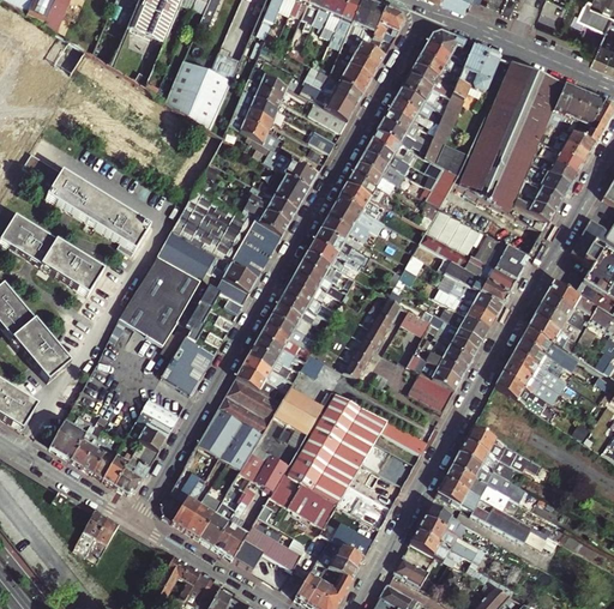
[(6,0),(44,25),(54,0),(6,0)]
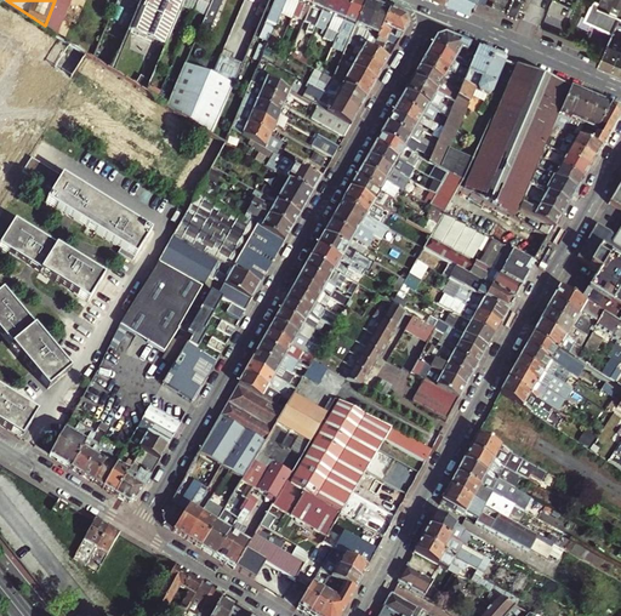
[(55,0),(45,26),(55,32),(58,34),(73,0),(55,0)]
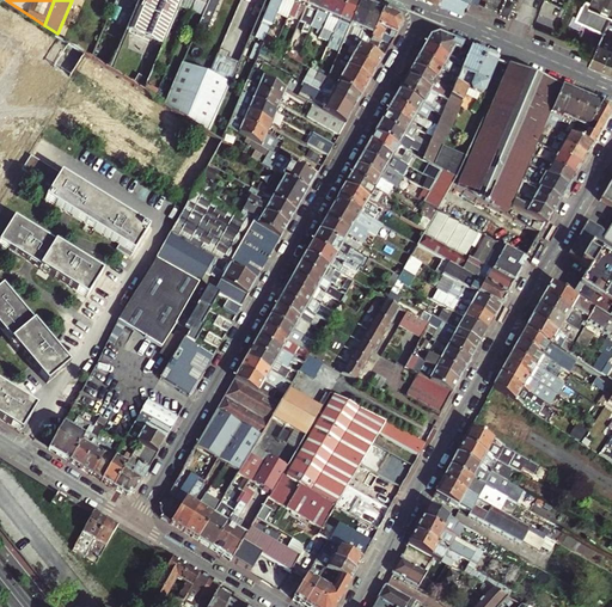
[(159,41),(161,42),(182,0),(139,0),(128,28),(134,29),(128,43),(146,53),(159,41)]
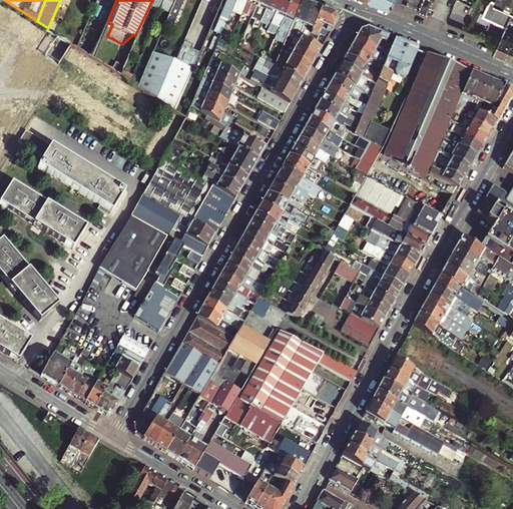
[(176,0),(175,3),(169,16),(182,22),(191,0),(176,0)]
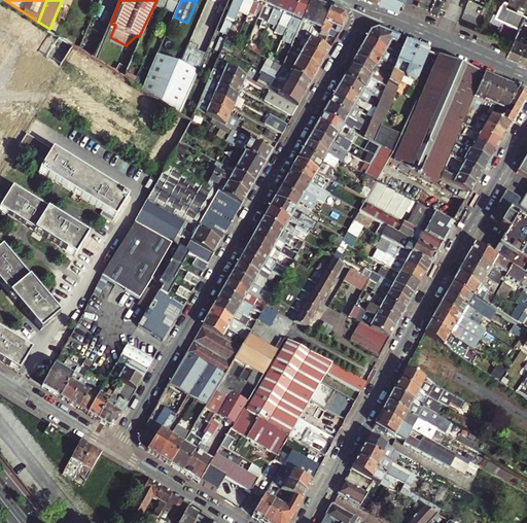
[(227,32),(242,0),(233,0),(219,29),(223,31),(227,32)]
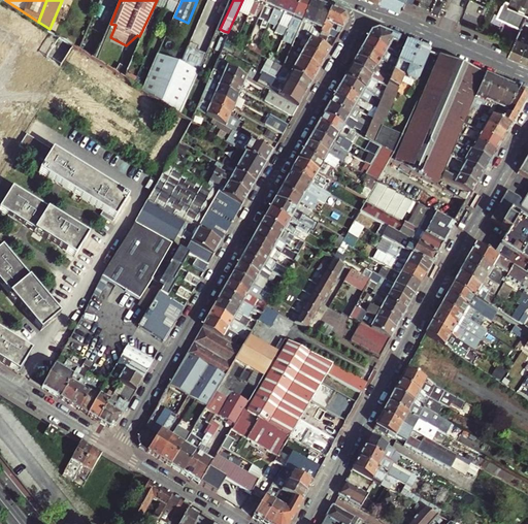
[(260,13),(264,5),(266,0),(254,0),(251,8),(260,13)]
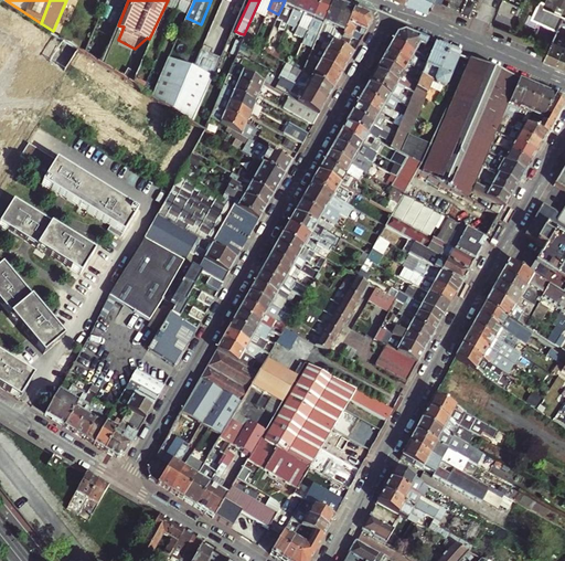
[(288,18),(289,16),(296,0),(285,0),(283,6),(287,7),(283,16),(288,18)]
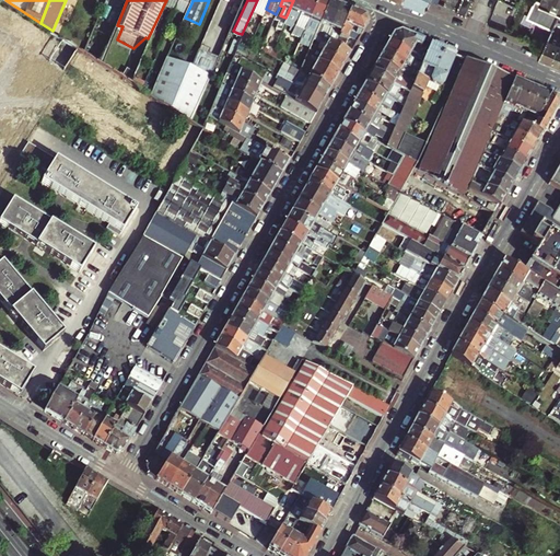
[(293,0),(287,15),(298,21),(305,0),(293,0)]
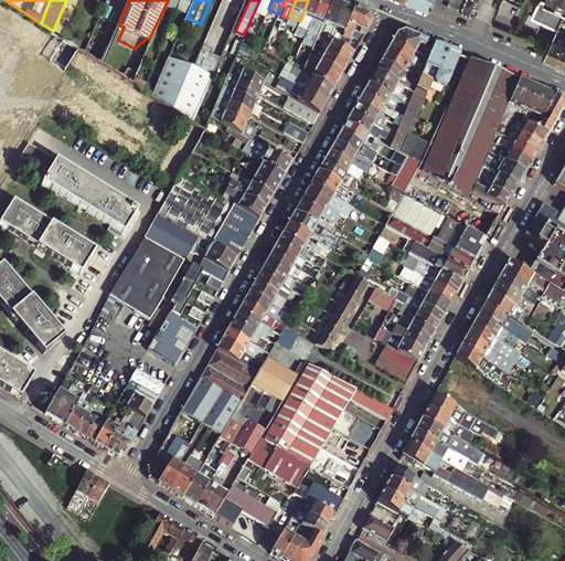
[(308,0),(300,21),(310,25),(320,0),(308,0)]
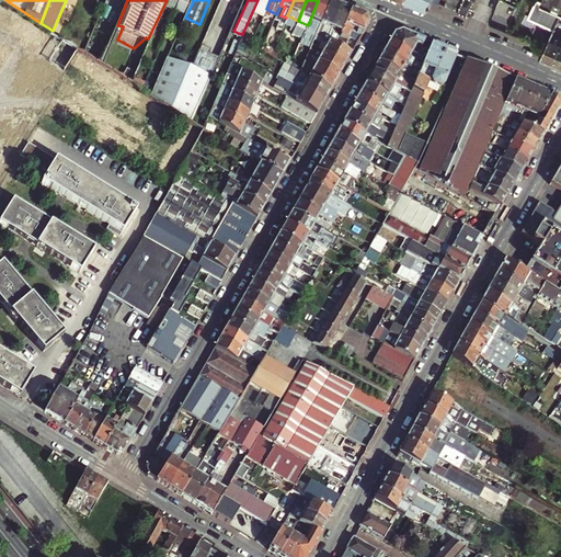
[(318,30),(321,22),(331,0),(318,0),(308,25),(318,30)]
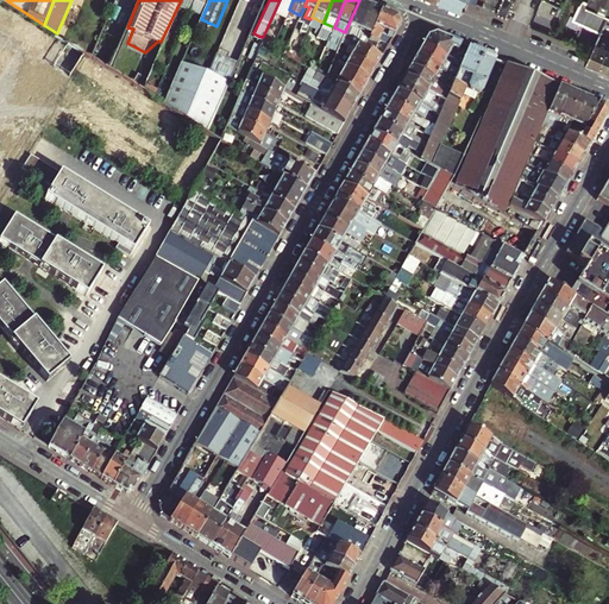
[(349,24),(359,29),(371,4),(362,0),(359,0),(349,24)]
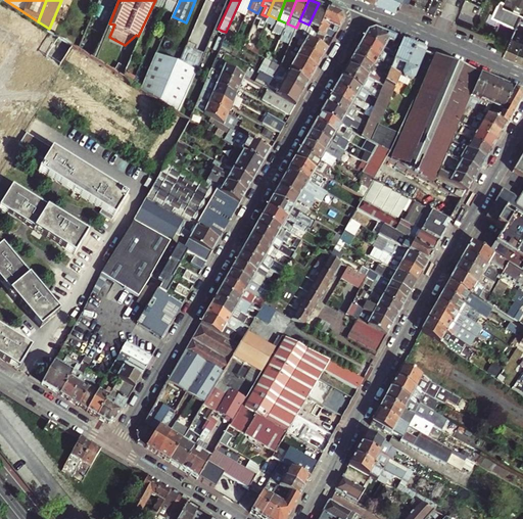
[(429,0),(426,7),(436,11),(440,0),(429,0)]
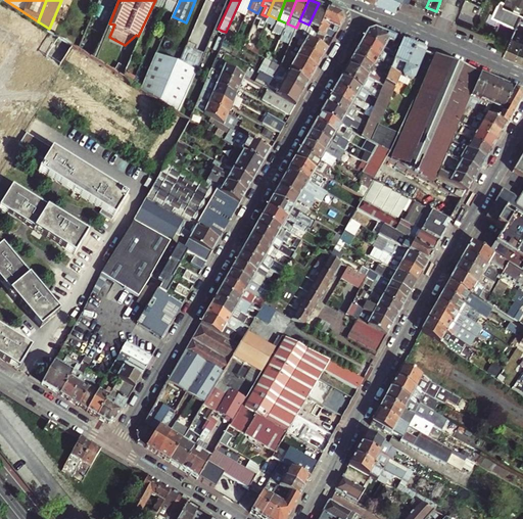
[(522,8),(522,0),(497,0),(492,11),(517,22),(522,11),(522,8)]
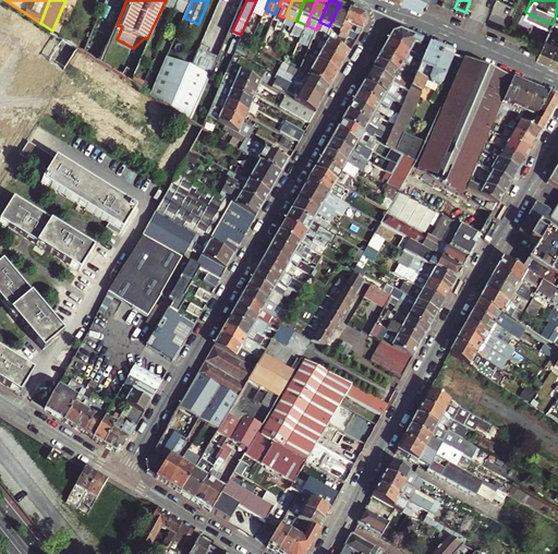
[(322,34),(320,37),(335,43),(350,8),(340,3),(329,26),(325,36),(322,34)]
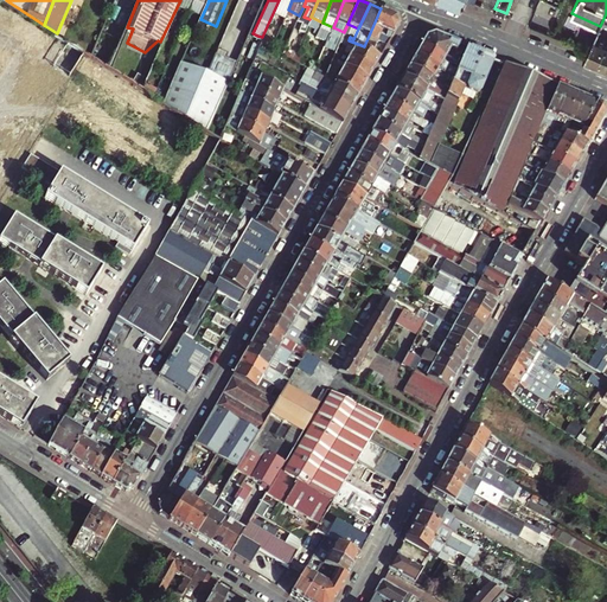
[(381,8),(364,46),(379,57),(388,42),(378,36),(383,27),(394,33),(398,24),(396,15),(381,8)]
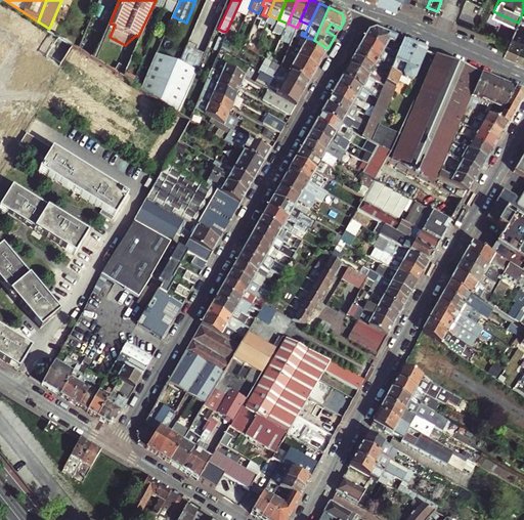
[(505,49),(517,53),(523,35),(523,32),(521,31),(523,23),(523,11),(518,23),(508,42),(505,49)]
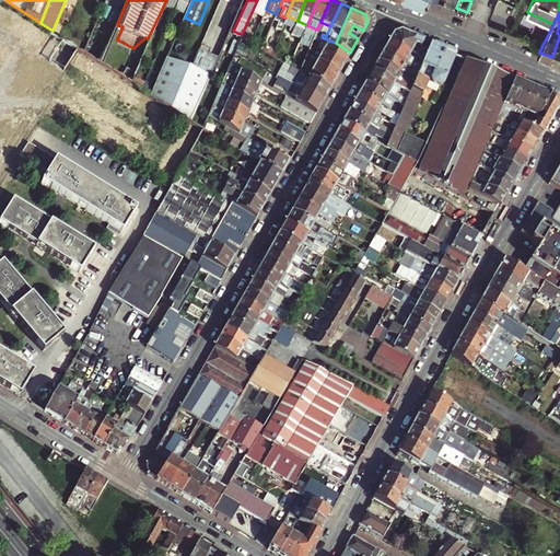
[(394,32),(389,39),(410,53),(423,60),(431,42),(401,30),(394,32)]
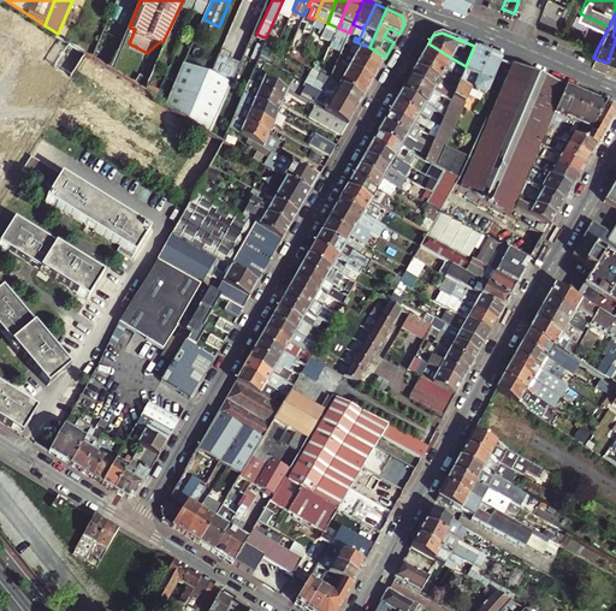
[(354,41),(343,47),(379,67),(385,58),(369,47),(354,41)]
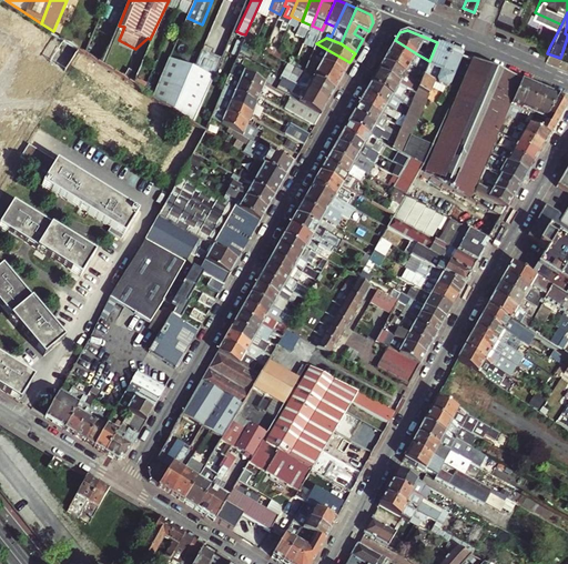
[(395,40),(389,50),(411,62),(416,53),(395,40)]
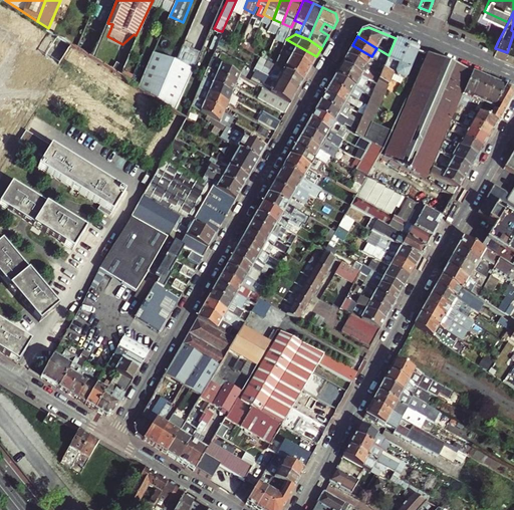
[(418,48),(396,38),(389,55),(386,64),(381,74),(377,84),(374,91),(372,96),(369,106),(367,110),(358,136),(367,141),(368,140),(383,148),(387,149),(394,133),(373,124),(393,75),(405,80),(418,48)]
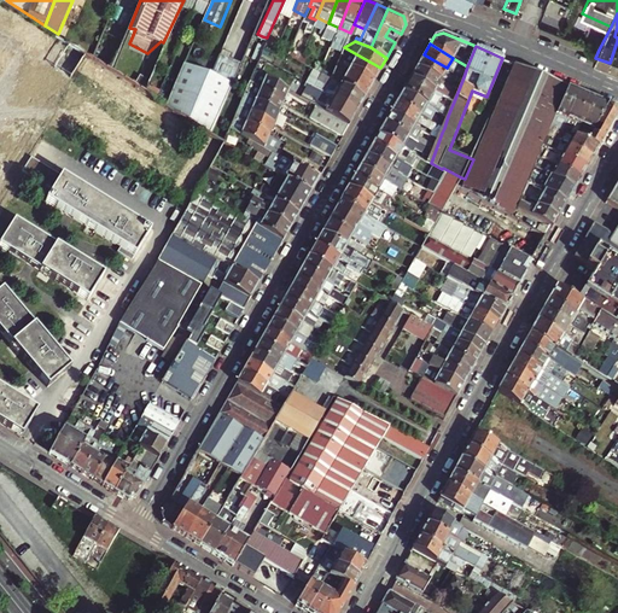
[(344,47),(339,58),(350,64),(374,79),(380,68),(344,47)]
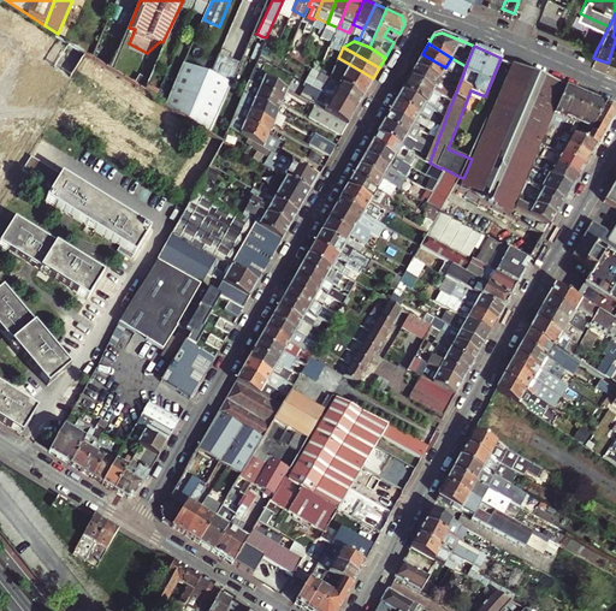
[(167,104),(212,132),(241,61),(221,53),(212,73),(187,61),(167,104)]
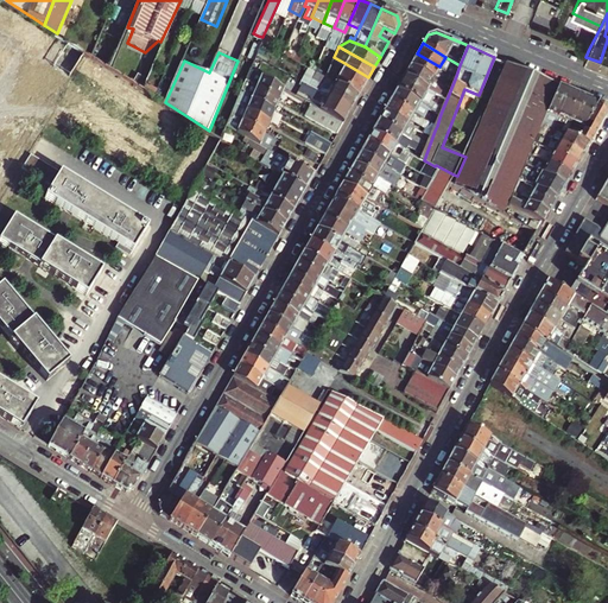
[(417,54),(410,64),(451,88),(456,76),(439,67),(417,54)]
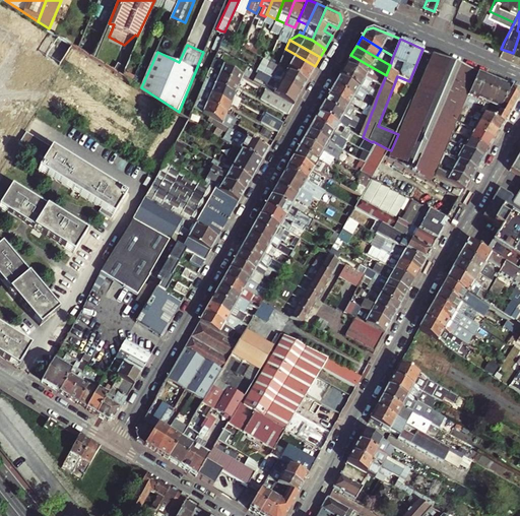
[(430,182),(434,173),(438,164),(443,151),(449,138),(453,129),(456,120),(461,111),(465,100),(466,98),(469,91),(477,72),(432,53),(398,134),(391,150),(389,158),(430,182)]
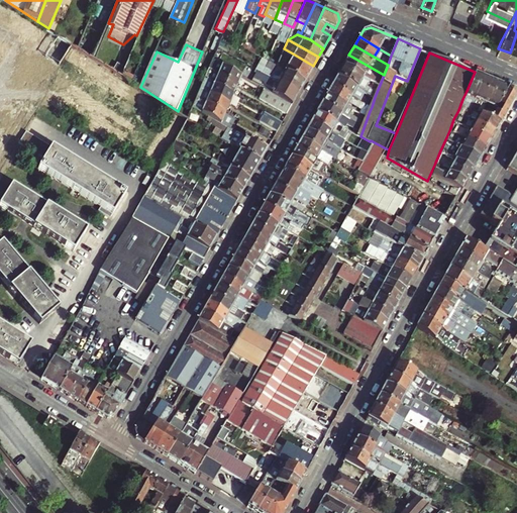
[(281,55),(277,65),(305,80),(313,66),(293,54),(290,61),(281,55)]
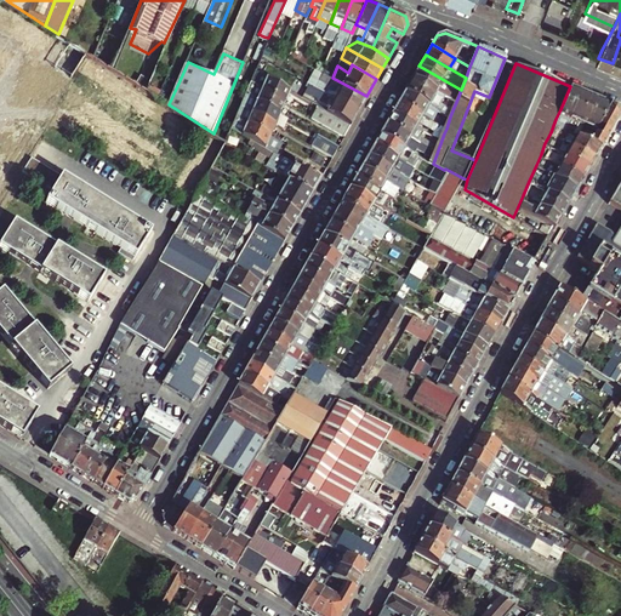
[(0,103),(16,74),(0,66),(0,103)]
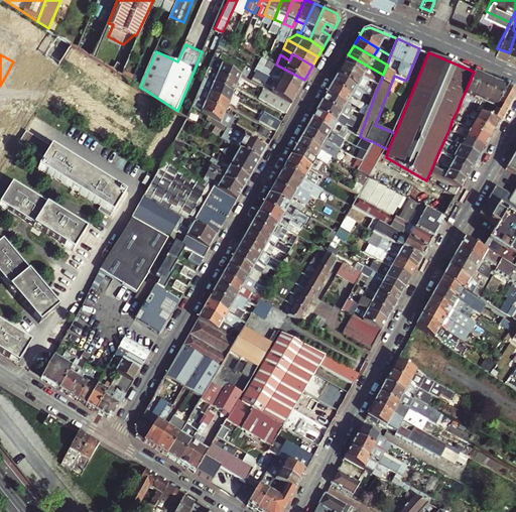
[(348,54),(344,64),(371,80),(379,85),(383,75),(348,54)]
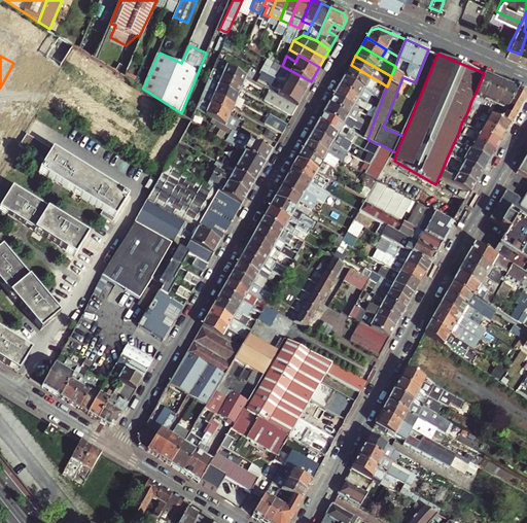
[(260,68),(262,69),(305,93),(311,81),(282,66),(267,57),(260,68)]
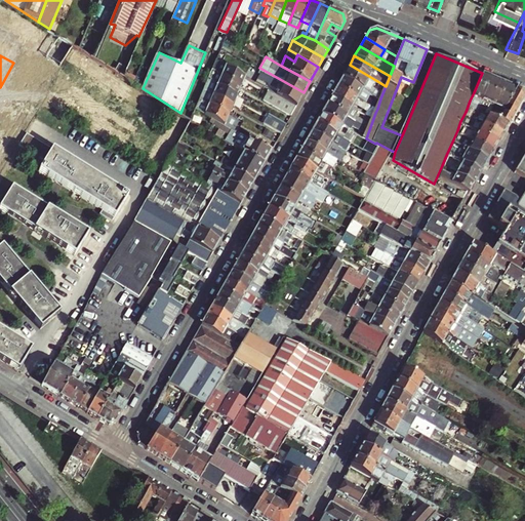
[(216,58),(211,69),(241,84),(245,75),(216,58)]
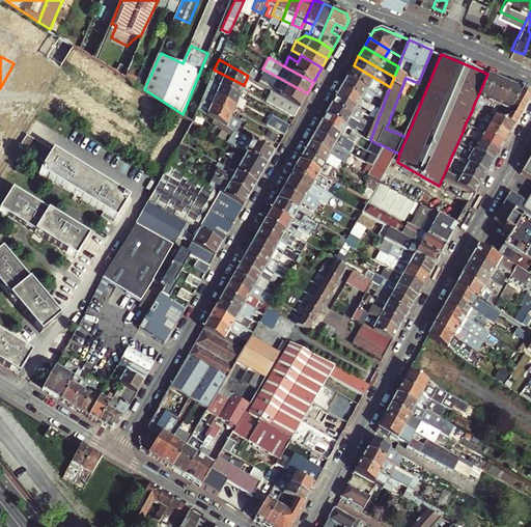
[(354,65),(346,77),(366,89),(385,100),(387,94),(378,89),(382,82),(354,65)]
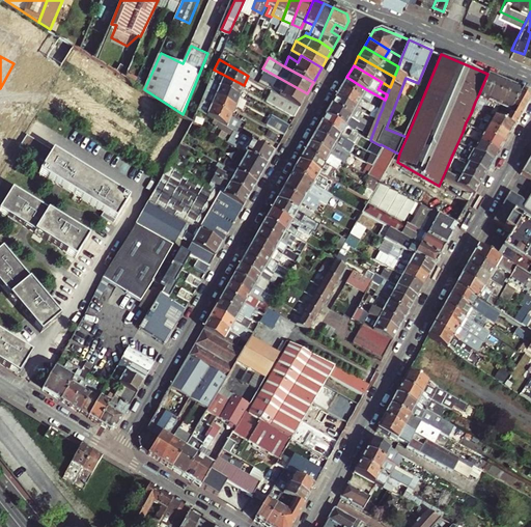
[(214,70),(210,79),(240,95),(244,85),(214,70)]
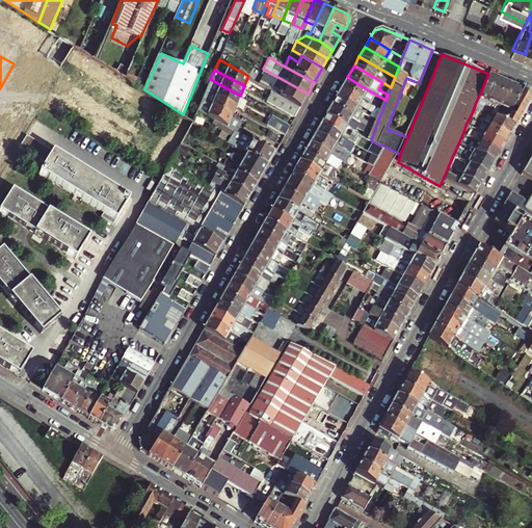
[(259,82),(271,89),(300,106),(308,94),(265,70),(259,82)]
